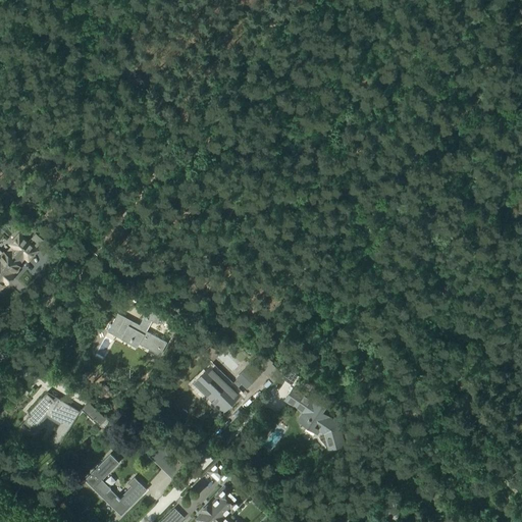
[(0,288),(2,288),(4,285),(4,283),(5,281),(7,283),(14,275),(12,274),(14,272),(15,272),(17,270),(17,268),(19,266),(16,264),(23,256),(29,260),(37,251),(19,236),(11,245),(17,250),(10,258),(6,255),(4,253),(4,254),(0,250),(0,288)]
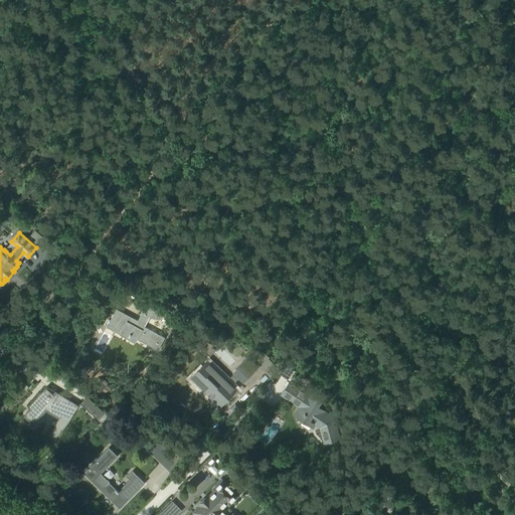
[(174,313),(151,301),(148,307),(145,305),(141,312),(143,313),(138,321),(116,310),(107,327),(115,332),(116,330),(120,333),(120,334),(135,343),(137,339),(158,350),(164,338),(144,327),(149,316),(155,319),(159,313),(170,319),(174,313)]
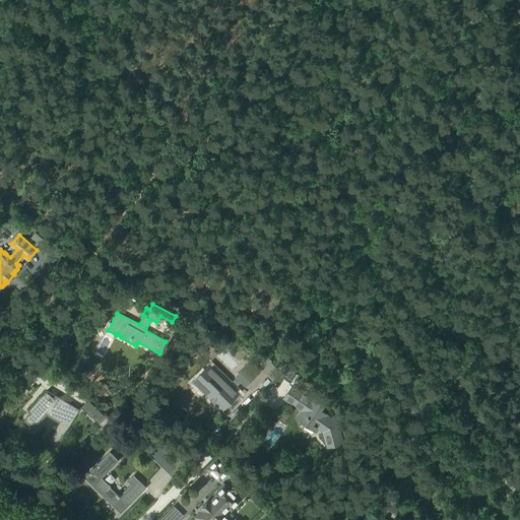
[(214,358),(220,350),(211,341),(205,348),(214,358)]
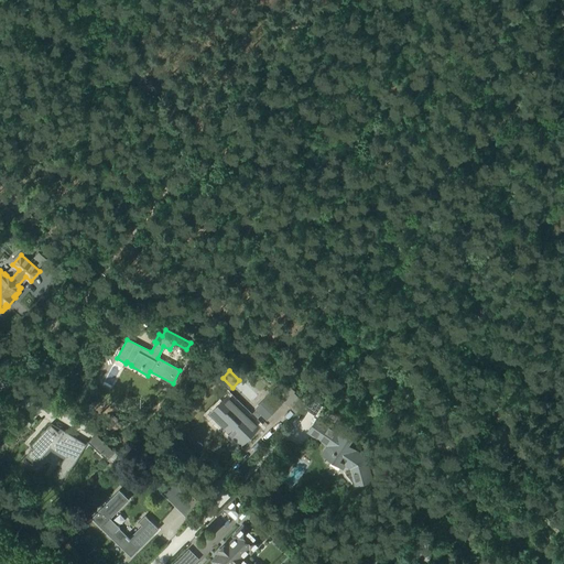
[(290,387),(282,394),(286,400),(294,392),(290,387)]
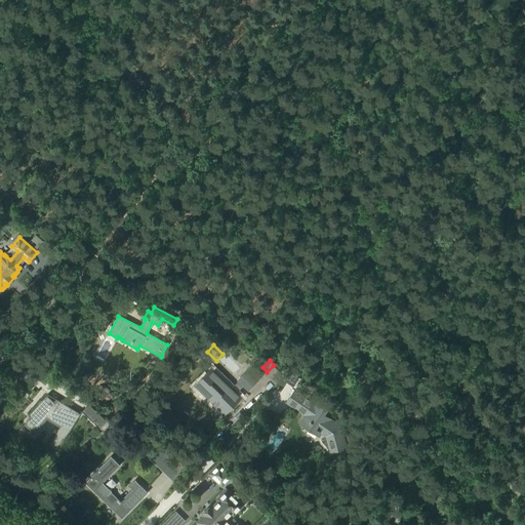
[(231,389),(225,384),(226,382),(212,369),(196,386),(196,387),(199,384),(203,388),(205,390),(204,392),(213,401),(212,402),(213,403),(214,402),(219,407),(218,408),(225,414),(241,397),(236,392),(243,385),(247,389),(255,379),(247,371),(238,380),(239,381),(231,389)]
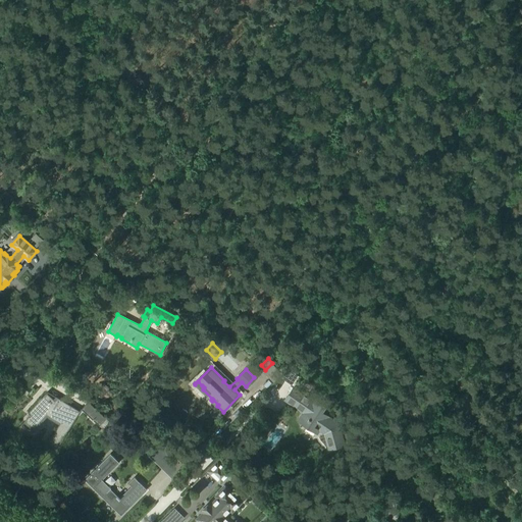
[(303,378),(299,383),(304,387),(308,382),(303,378)]
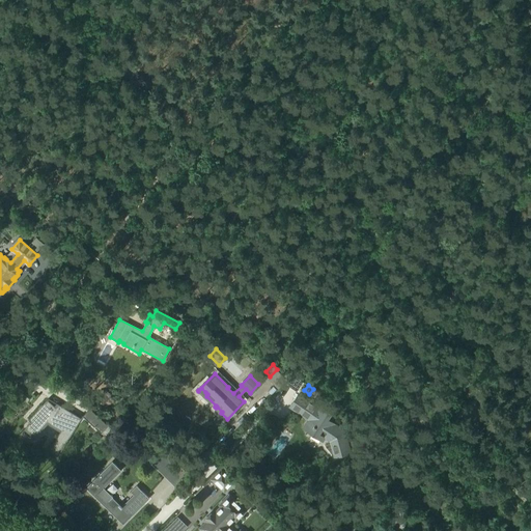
[(302,415),(310,401),(299,394),(290,407),(302,415)]
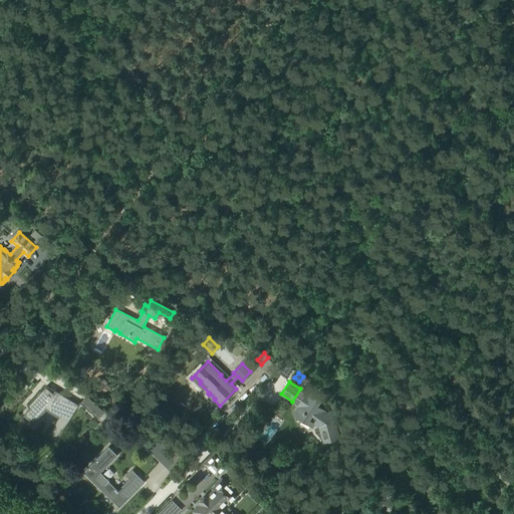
[(26,413),(24,415),(33,423),(46,409),(59,417),(50,432),(49,434),(56,439),(58,440),(78,406),(56,392),(56,393),(54,395),(45,388),(27,407),(28,408),(28,407),(30,409),(26,413)]
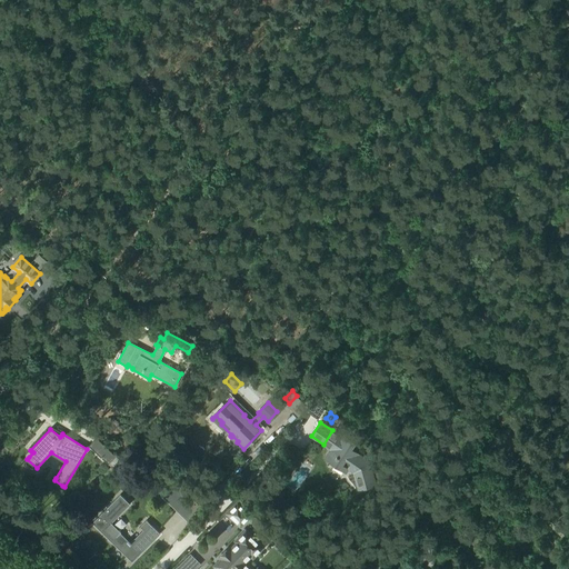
[(375,485),(369,462),(350,449),(355,443),(341,433),(329,452),(337,457),(332,463),(346,472),(348,469),(353,472),(358,489),(375,485)]
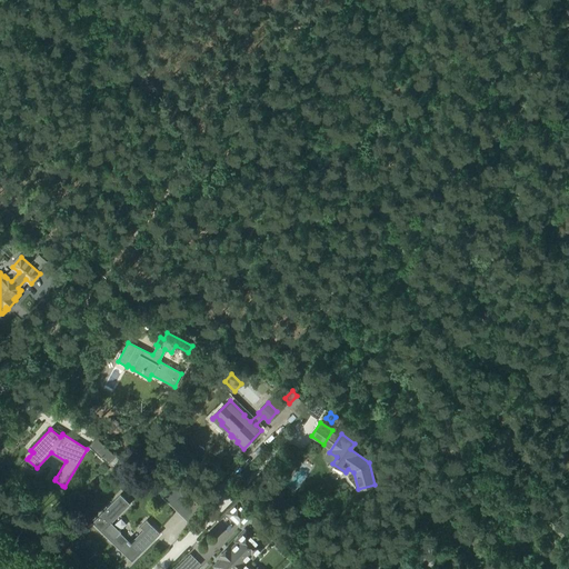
[(116,457),(96,439),(88,447),(108,466),(116,457)]
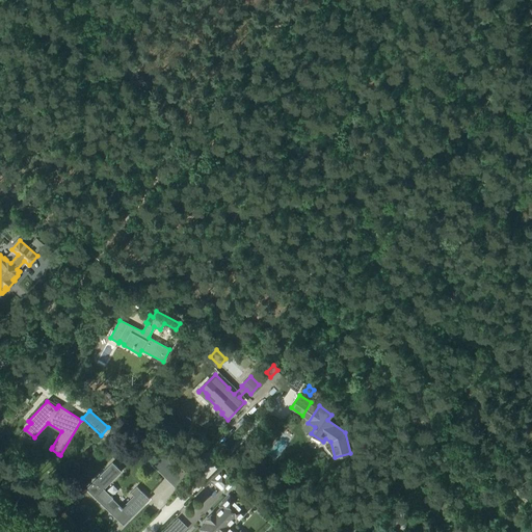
[(130,419),(123,427),(129,433),(136,425),(130,419)]
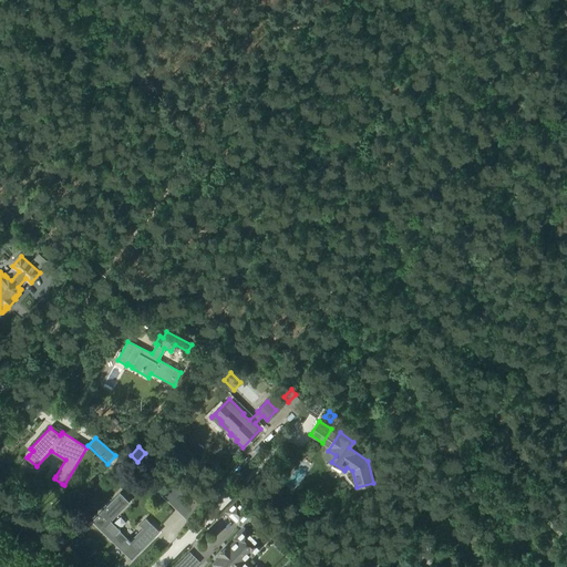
[(120,493),(92,522),(125,555),(127,553),(134,558),(154,538),(150,534),(155,528),(146,519),(140,526),(143,528),(131,540),(127,538),(120,532),(121,531),(111,522),(130,503),(120,493)]
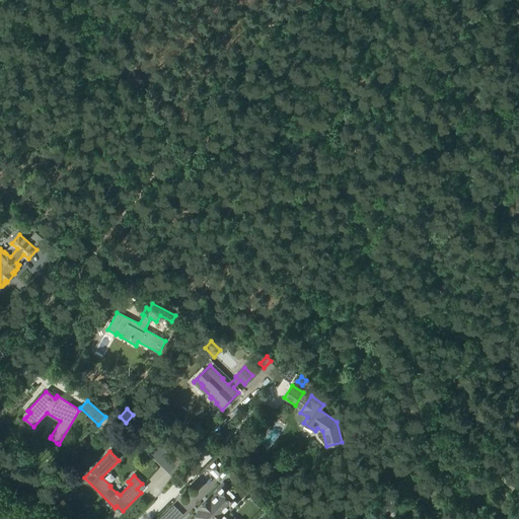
[(173,453),(161,465),(167,471),(179,458),(173,453)]
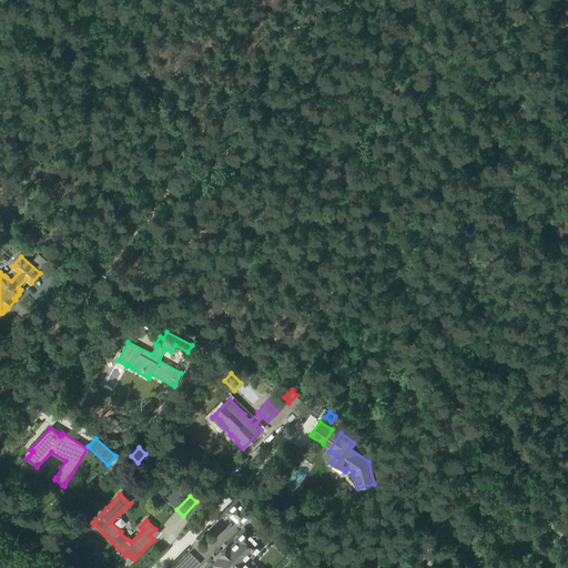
[(251,514),(237,500),(226,511),(240,526),(251,514)]
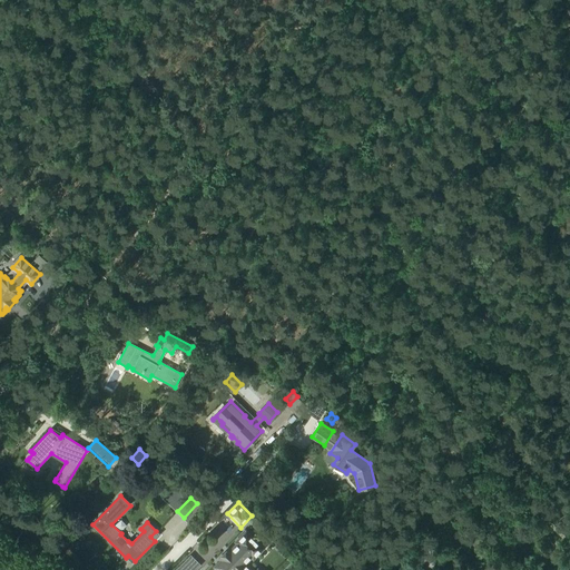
[(219,562),(222,564),(217,569),(258,569),(257,569),(252,569),(245,563),(252,558),(254,559),(264,549),(246,531),(236,542),(237,543),(219,562)]
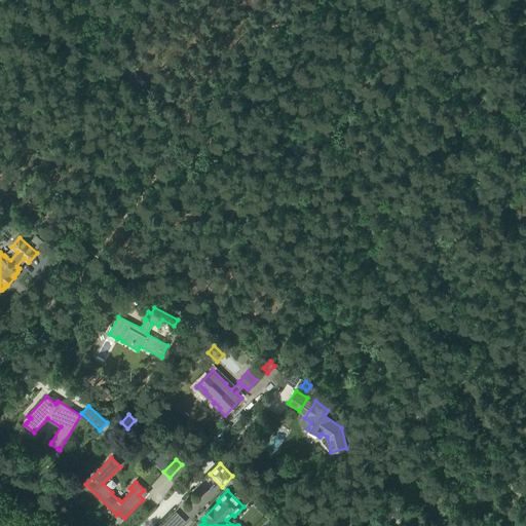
[(445,510),(450,501),(437,491),(431,499),(445,510)]
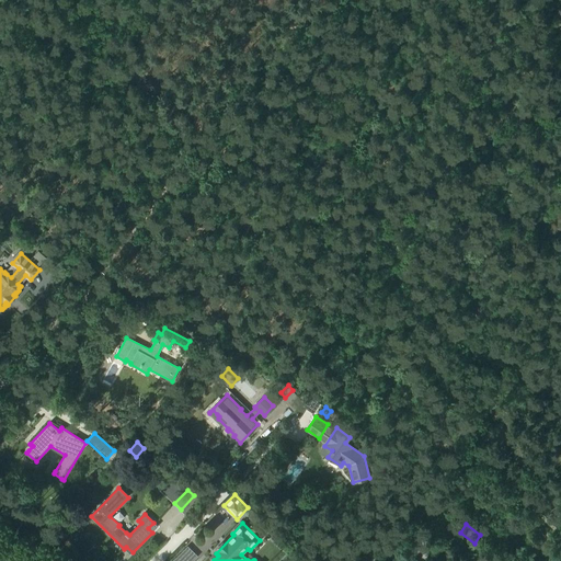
[(193,560),(197,557),(187,548),(174,560),(193,560)]
